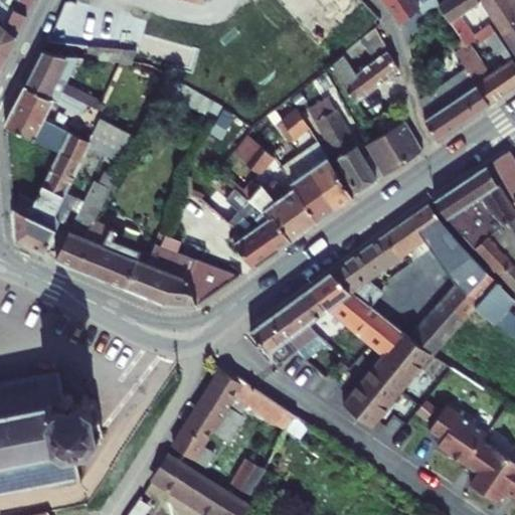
[(0,73),(35,0),(15,0),(11,8),(2,24),(0,28),(0,73)]
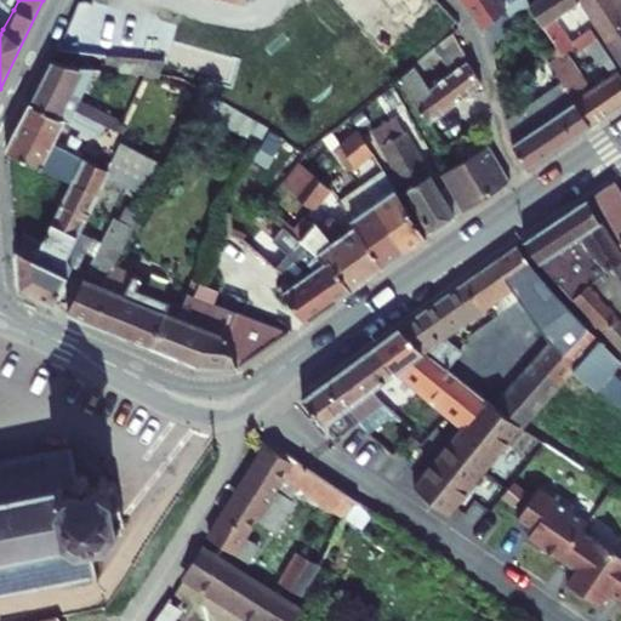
[(0,0),(0,34),(3,29),(13,10),(0,0)]
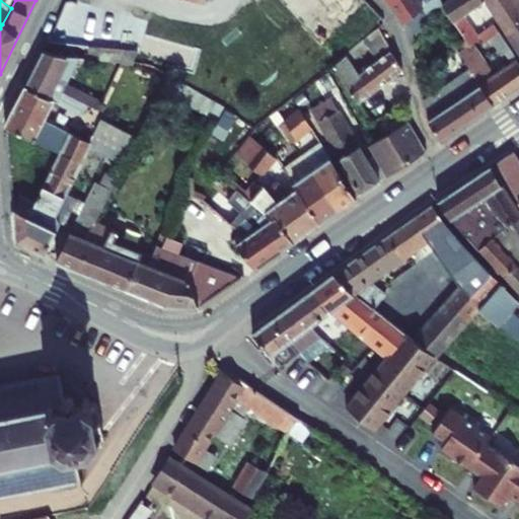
[(434,8),(443,5),(442,4),(439,0),(388,0),(403,21),(423,8),(427,13),(434,8)]
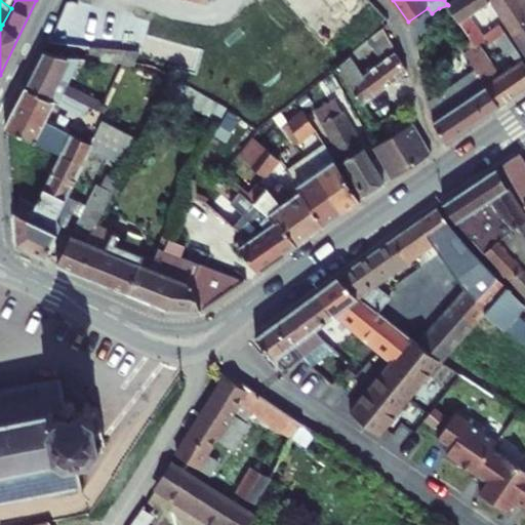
[(488,1),(487,0),(452,0),(447,4),(448,5),(475,46),(478,44),(484,39),(488,44),(496,39),(506,32),(499,25),(483,36),(468,14),(488,1)]
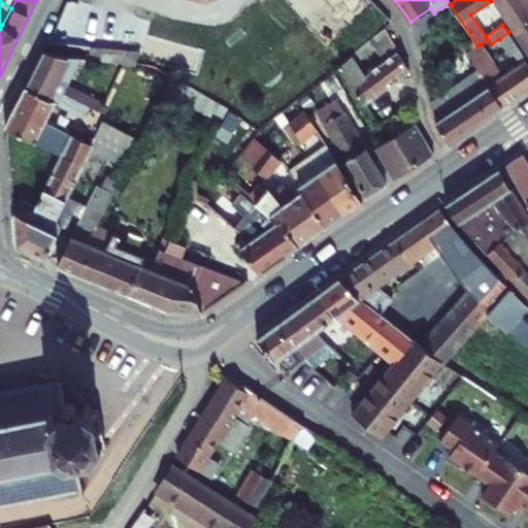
[(493,0),(527,53),(527,7),(523,0),(493,0)]
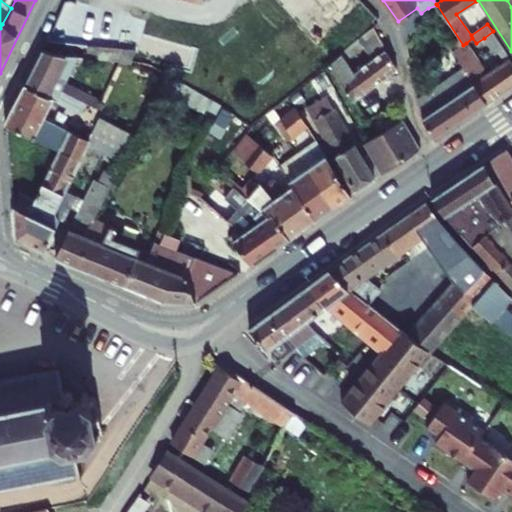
[(353,101),(398,68),(385,51),(354,75),(346,62),(364,48),(368,54),(373,50),(375,52),(384,46),(374,28),(329,65),(353,101)]
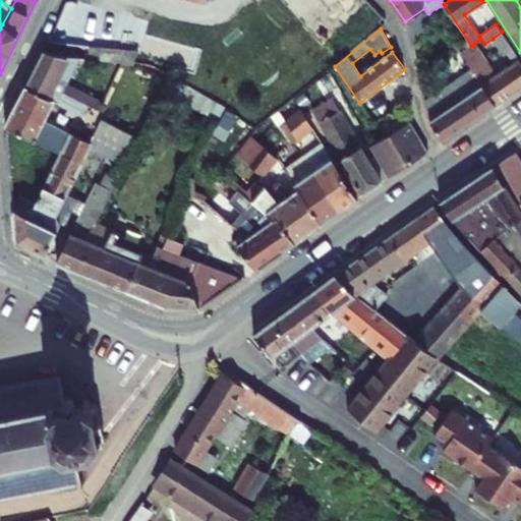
[(511,58),(516,54),(502,32),(493,39),(504,55),(508,53),(511,58)]
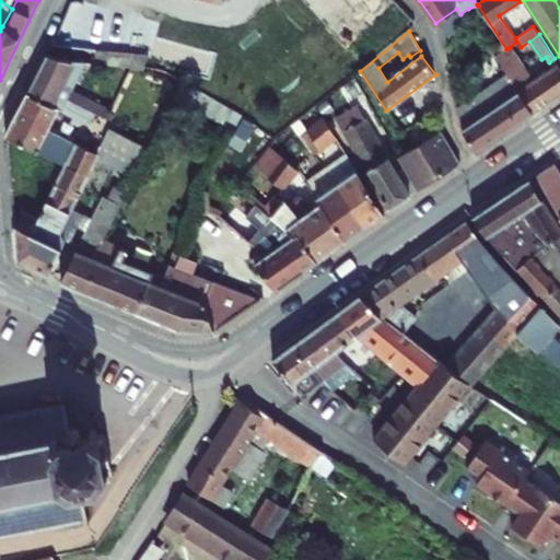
[(532,113),(559,93),(559,66),(559,65),(553,68),(534,82),(510,47),(506,49),(496,56),(506,76),(518,92),(532,113)]
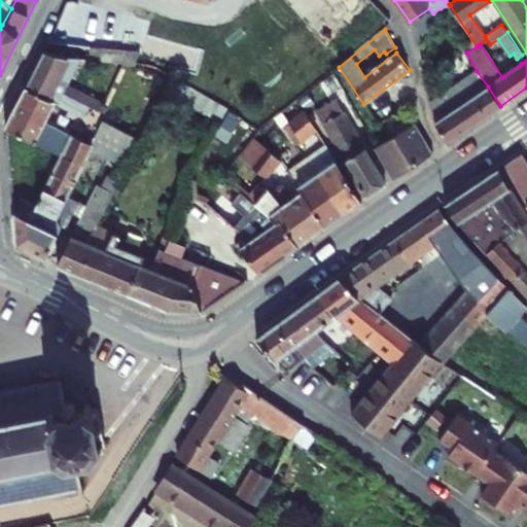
[(89,60),(96,61),(97,47),(90,46),(89,60)]
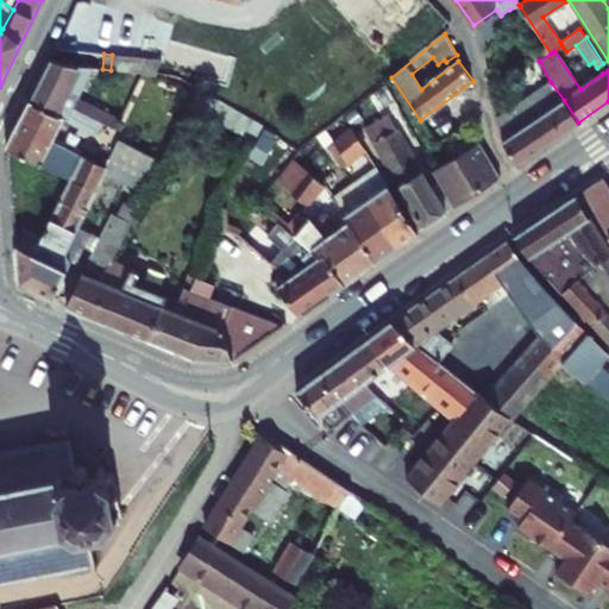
[(111,70),(158,75),(162,60),(112,55),(111,70)]
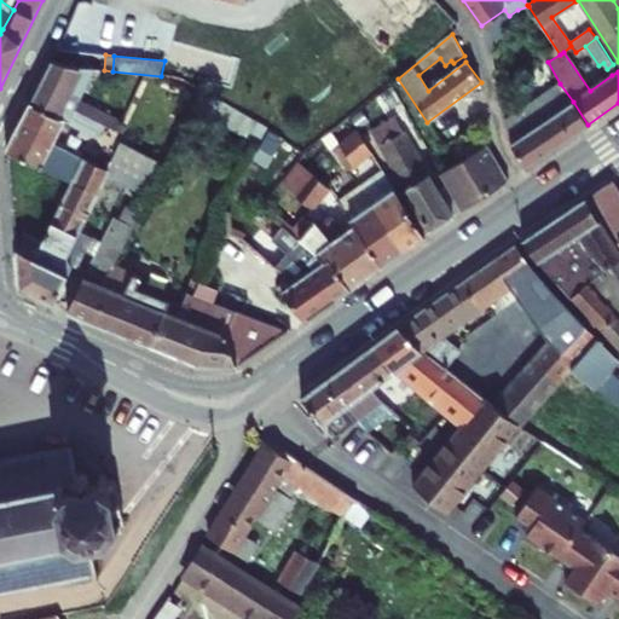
[(104,123),(119,131),(123,120),(79,100),(94,69),(77,69),(52,62),(30,104),(63,120),(68,123),(75,110),(104,123)]
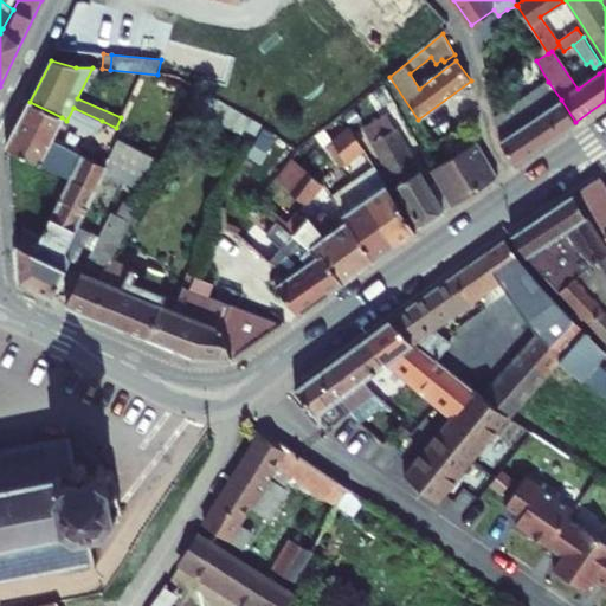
[(600,63),(594,68),(599,73),(605,70),(600,63)]
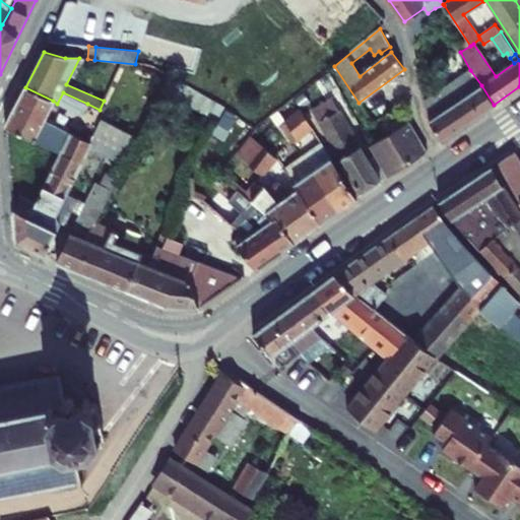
[(442,140),(494,105),(481,85),(470,70),(423,101),(429,121),(442,140)]
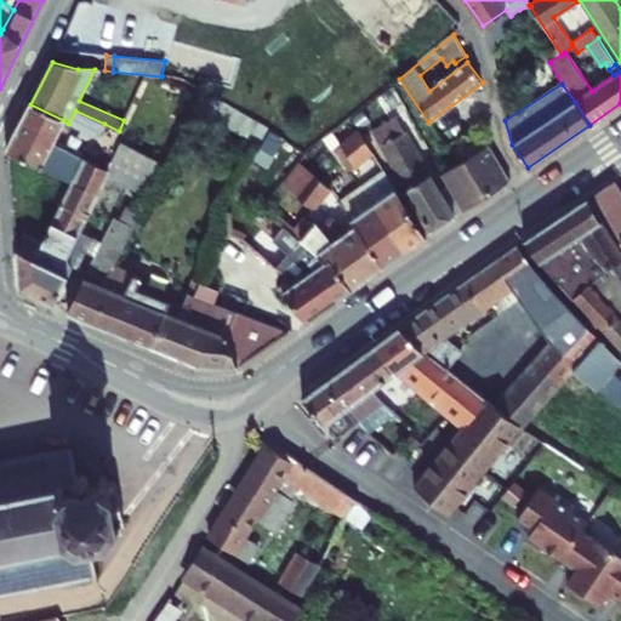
[(195,107),(257,144),(268,127),(204,90),(195,107)]
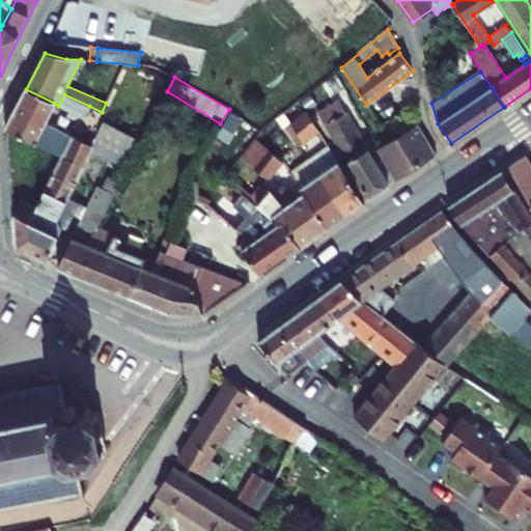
[(54,103),(26,89),(6,130),(61,157),(71,136),(44,123),(54,103)]
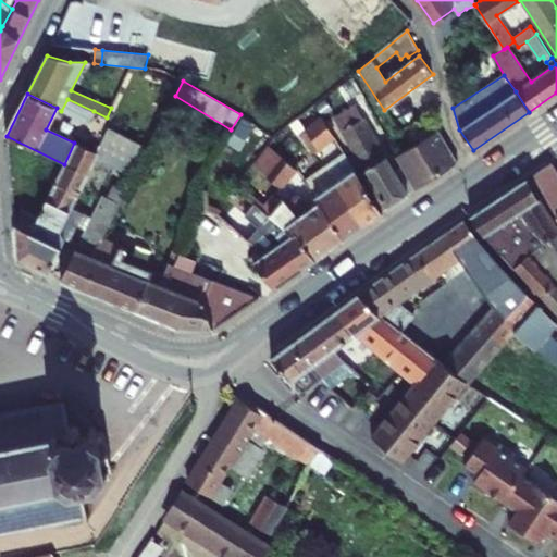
[(94,111),(67,99),(61,111),(83,121),(84,118),(89,121),(94,111)]
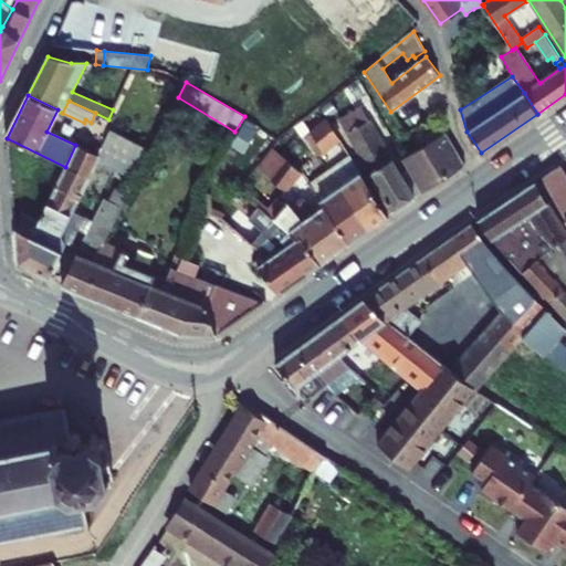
[(394,212),(415,198),(362,107),(339,119),(394,212)]
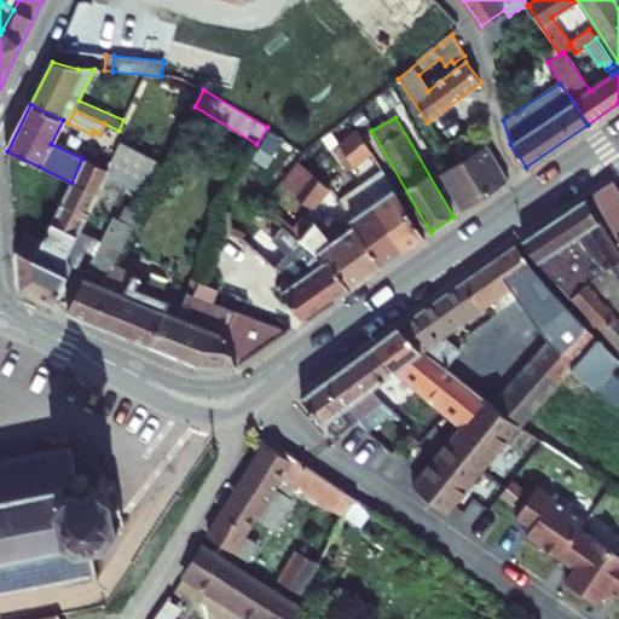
[(340,143),(356,166),(371,151),(357,127),(340,143)]
